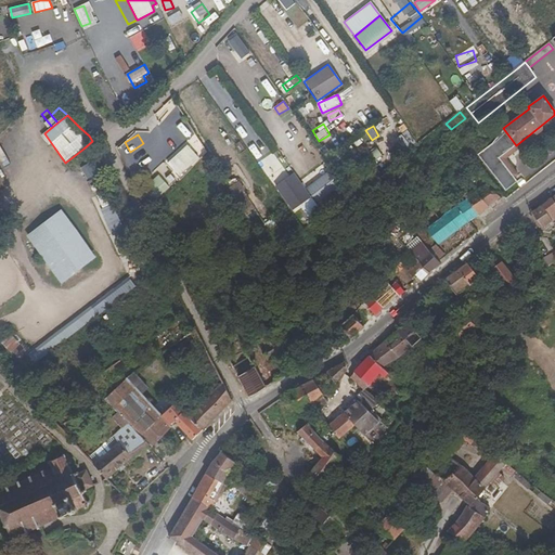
[(408,152),(413,149),(403,134),(397,138),(408,152)]
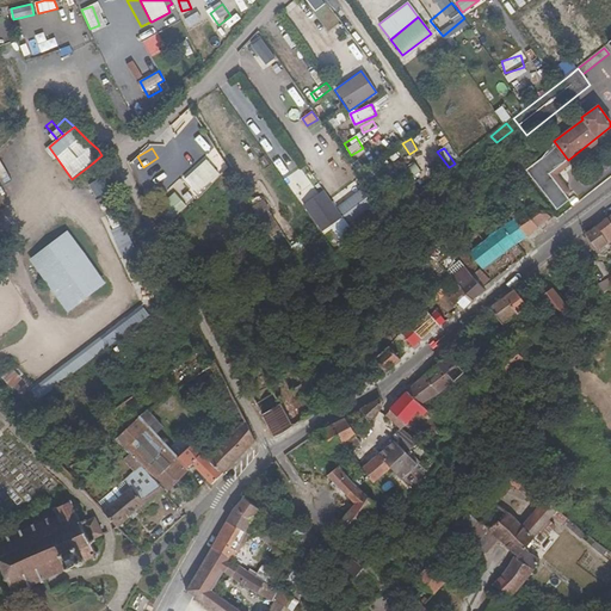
[(97,170),(106,164),(102,155),(92,164),(97,170)]
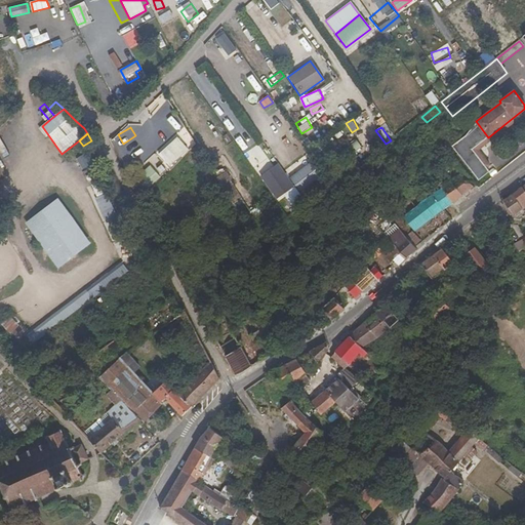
[(158,155),(168,167),(188,150),(177,137),(158,155)]
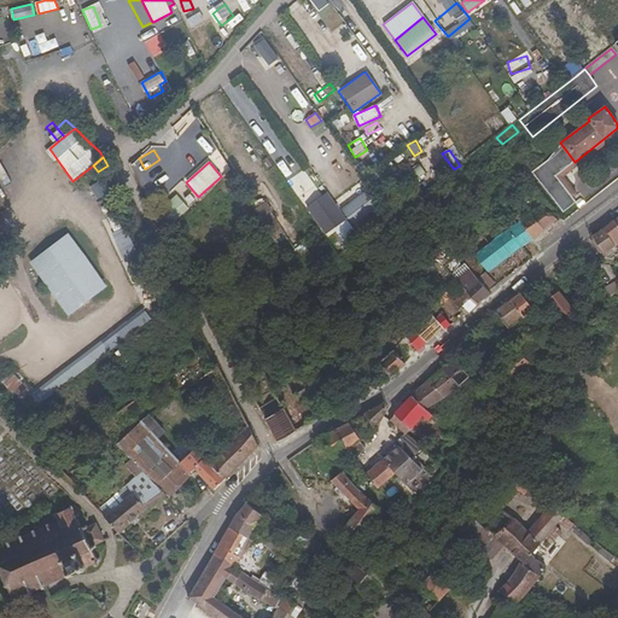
[(569,220),(586,207),(549,163),(534,176),(569,220)]
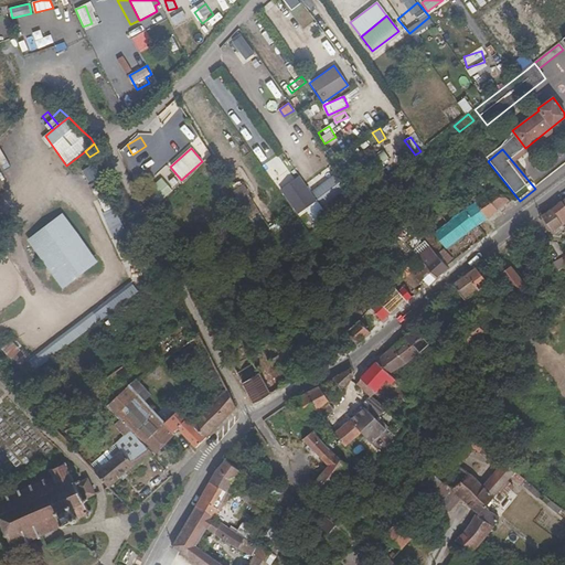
[(385,150),(376,156),(382,164),(391,159),(385,150)]
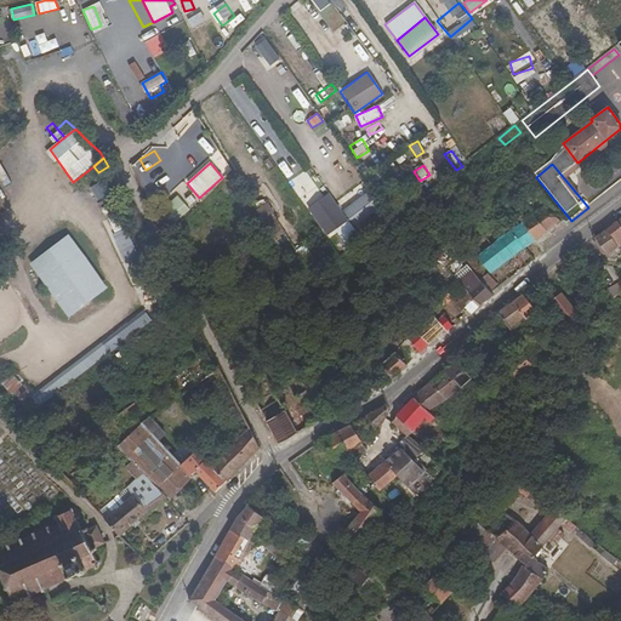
[(89,197),(112,182),(104,171),(83,186),(89,197)]
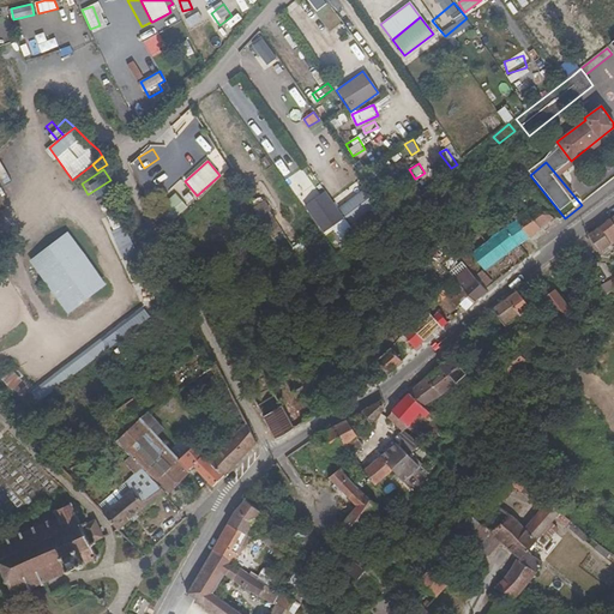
[(315,198),(325,191),(319,181),(312,187),(301,173),(288,182),(305,205),(315,198)]
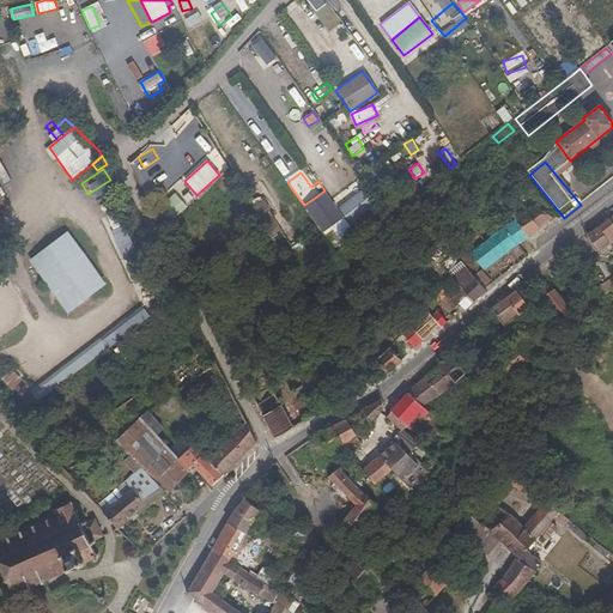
[(337,206),(349,224),(377,205),(365,187),(337,206)]
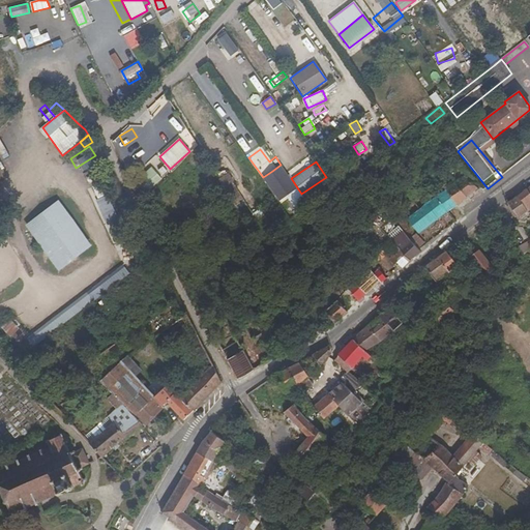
[(452,218),(447,212),(481,186),(463,164),(450,174),(453,179),(443,187),(442,185),(428,197),(430,200),(427,203),(419,195),(401,209),(419,233),(442,215),(447,223),(452,218)]
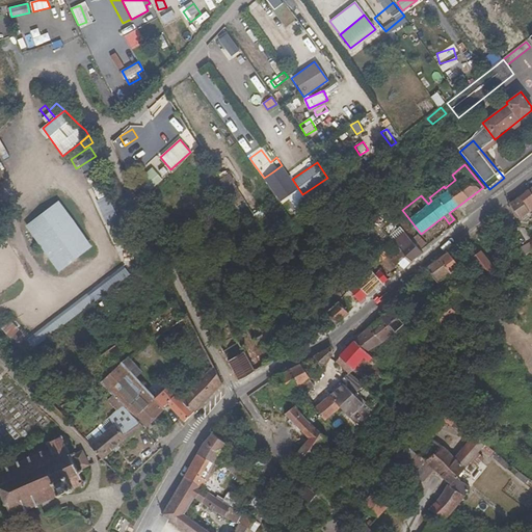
[(222,167),(211,174),(251,246),(274,232),(261,210),(249,217),(222,167)]
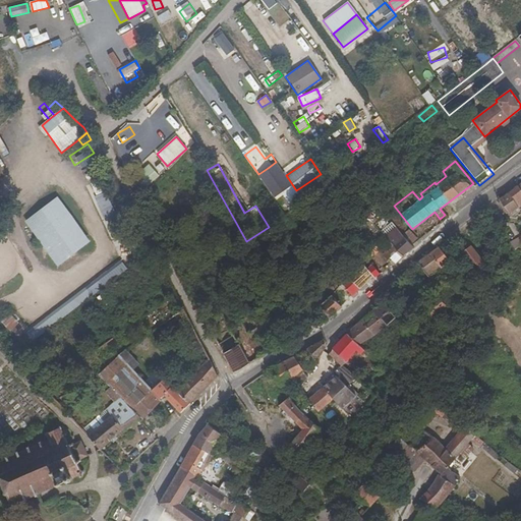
[(258,175),(275,197),(290,187),(275,165),(258,175)]
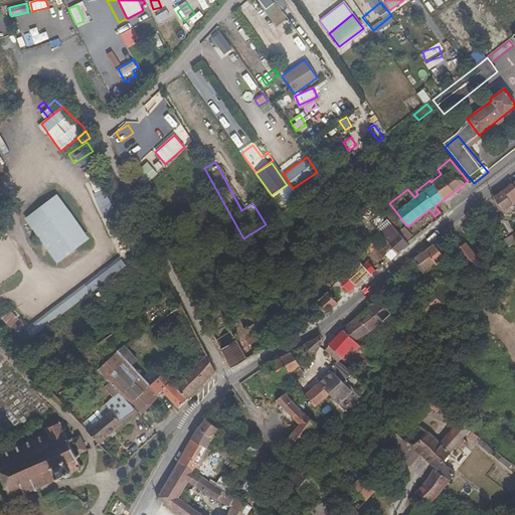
[(147,164),(133,176),(144,187),(157,174),(147,164)]
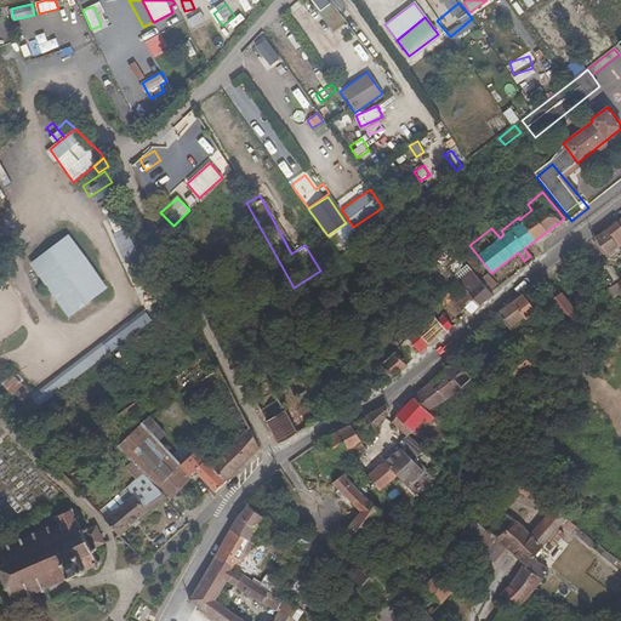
[(620,244),(620,227),(616,221),(594,237),(608,255),(620,244)]
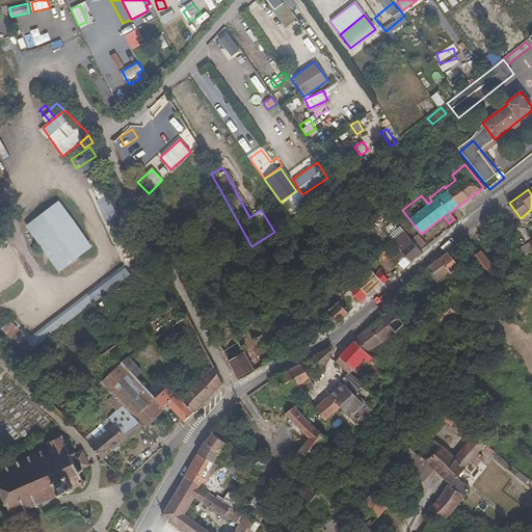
[(395,201),(401,194),(397,191),(391,197),(395,201)]
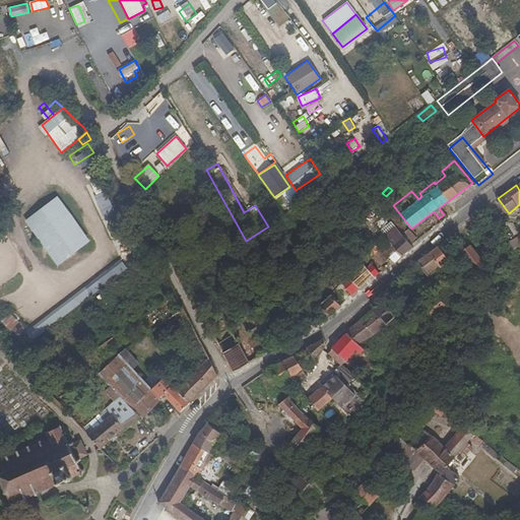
[(57,197),(24,221),(57,265),(90,241),(57,197)]
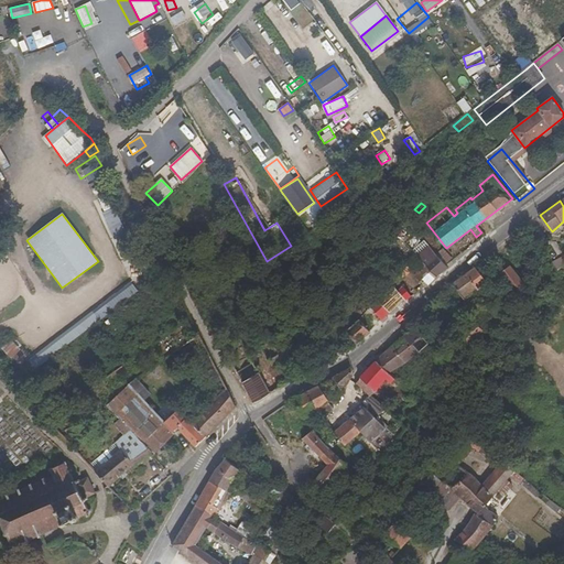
[(329,230),(342,220),(339,216),(329,224),(326,226),(329,230)]
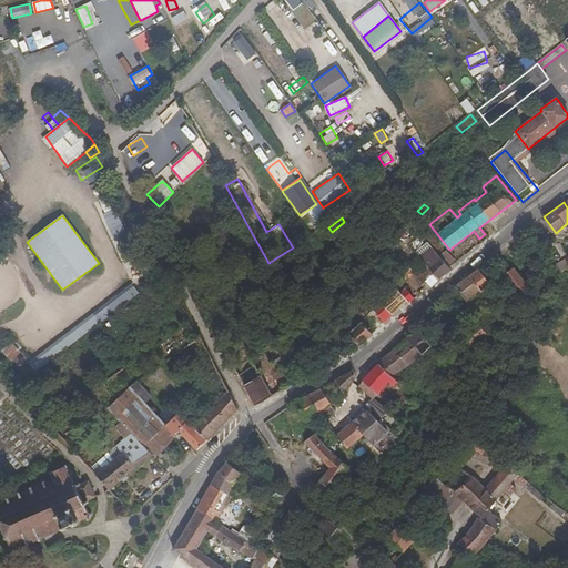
[(553,247),(549,251),(557,263),(564,259),(555,246),(553,247)]
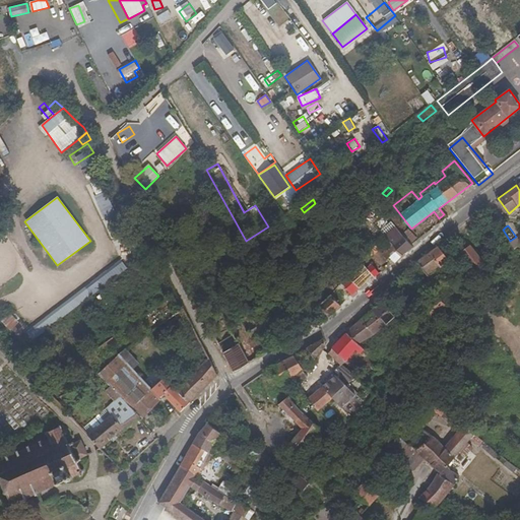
[(398,231),(395,228),(386,237),(389,241),(403,255),(412,247),(411,245),(401,234),(398,231)]
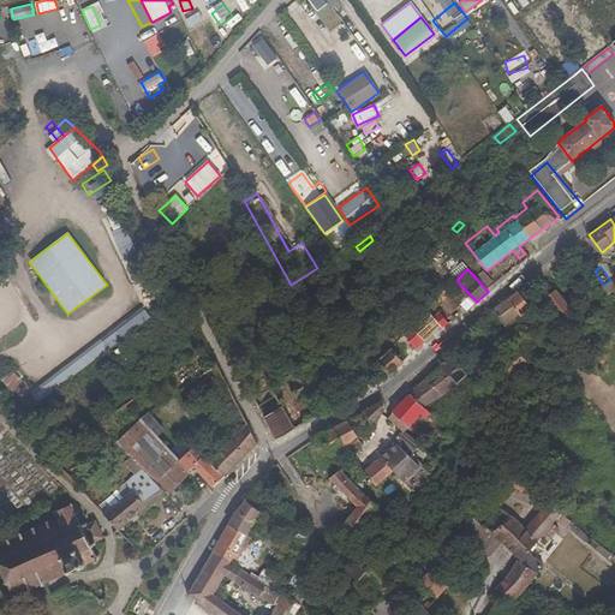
[(482,270),(475,276),(487,290),(494,284),(482,270)]
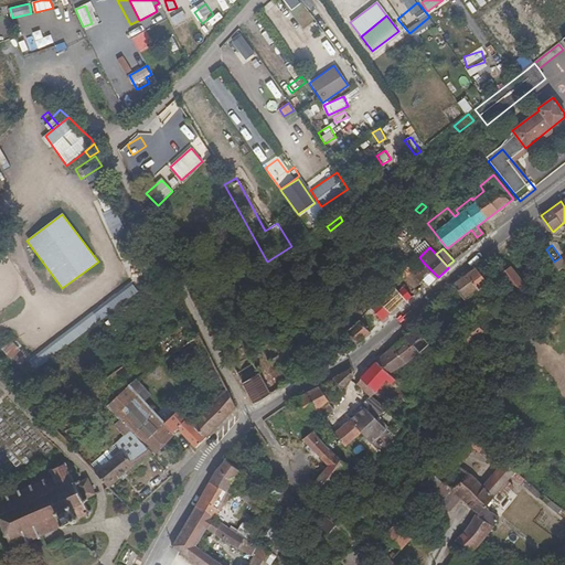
[(554,262),(553,262),(558,268),(564,264),(564,257),(564,256),(561,257),(554,262)]
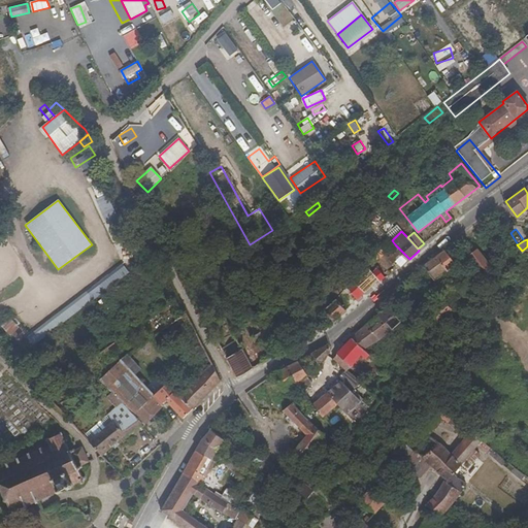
[(388,258),(400,268),(409,259),(395,244),(392,240),(391,240),(386,246),(392,253),(388,258)]
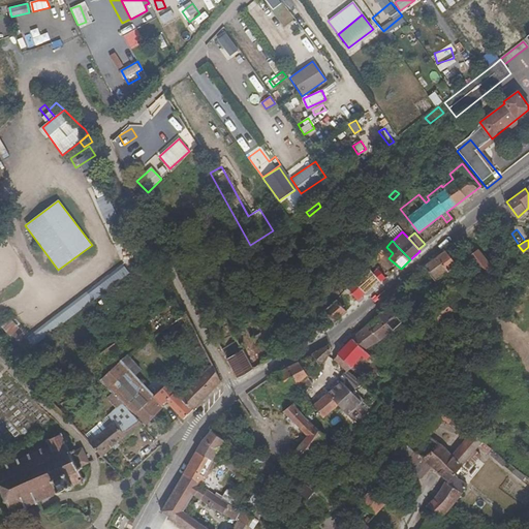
[(379,279),(381,281),(386,277),(375,265),(386,253),(380,246),(363,260),(369,268),(347,286),(358,301),(379,279)]
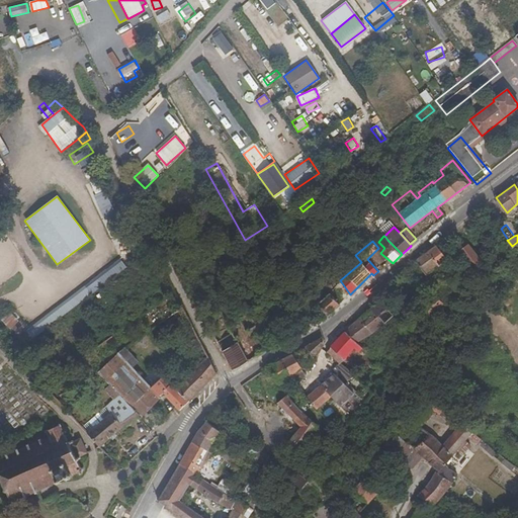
[(485,263),(469,244),(458,253),(473,272),(483,265),(485,263)]
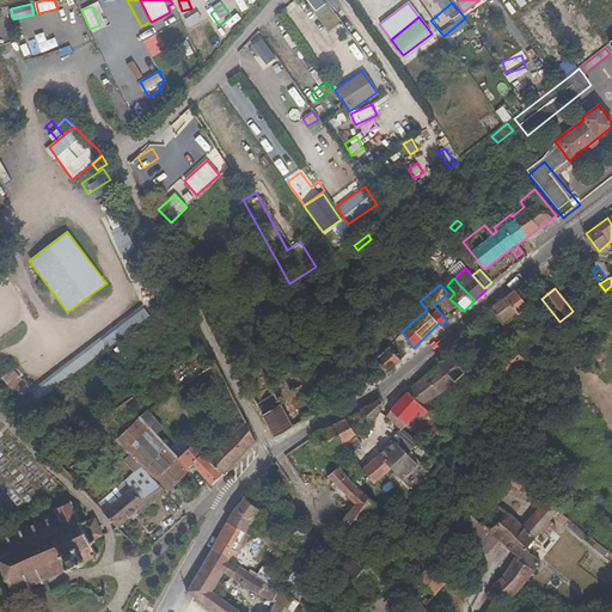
[(530,307),(515,289),(505,297),(519,316),(530,307)]
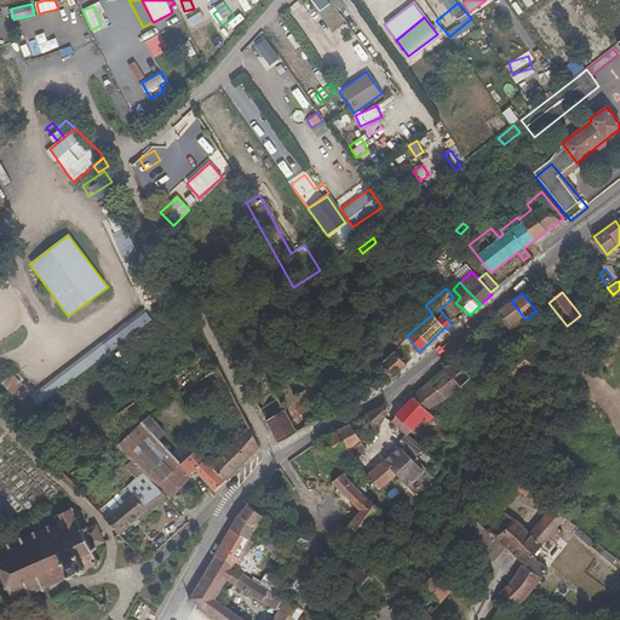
[(288,309),(299,302),(296,298),(285,305),(288,309)]
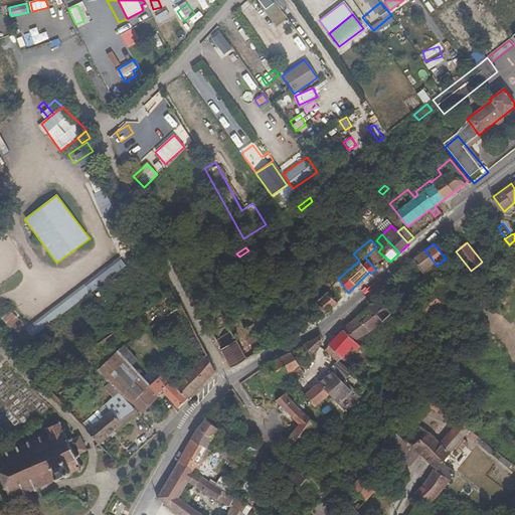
[(437,266),(424,249),(412,259),(424,274),(437,266)]
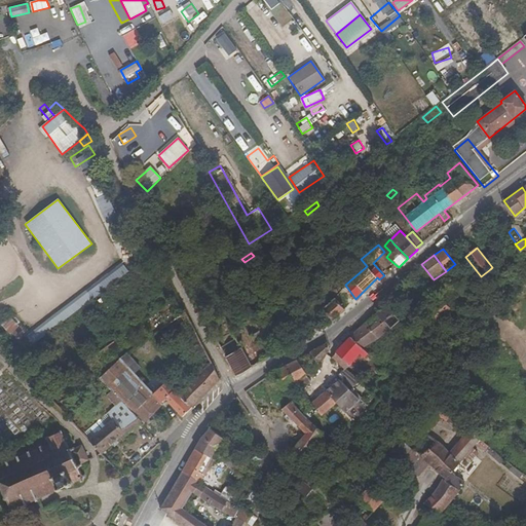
[(266,296),(272,291),(267,283),(261,288),(266,296)]
